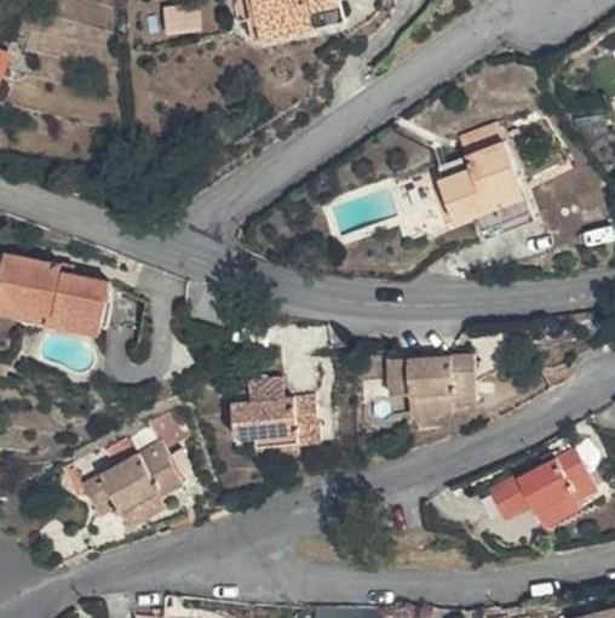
[(252,0),(262,38),(315,26),(310,7),(340,0),(339,0),(252,0)]
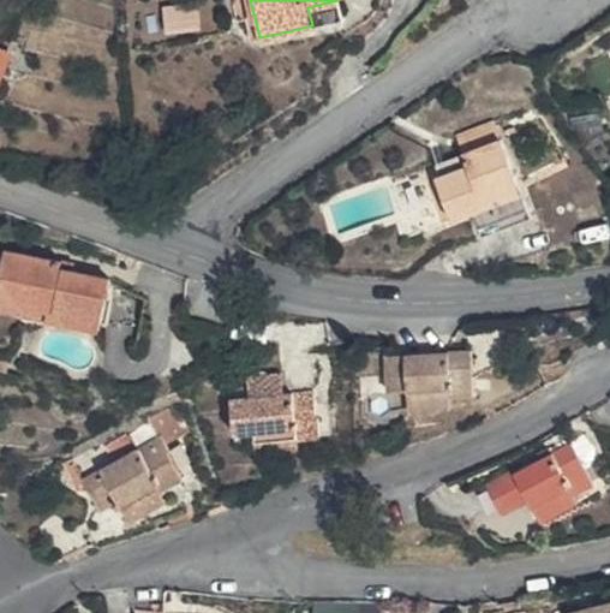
[(196,5),(162,9),(166,34),(199,29),(196,5)]
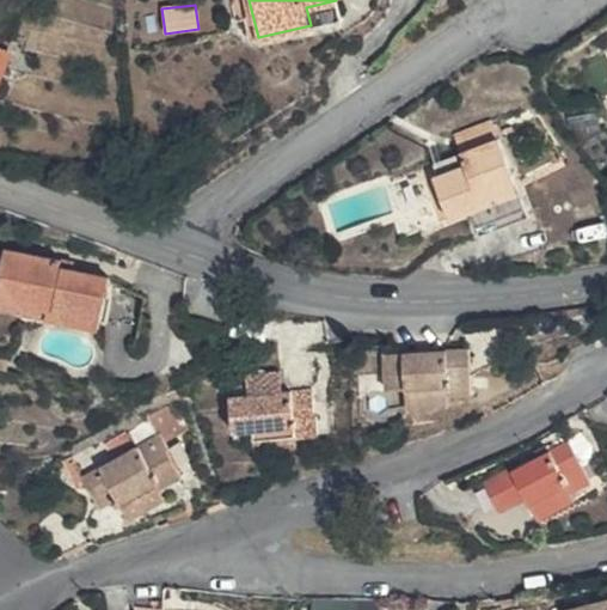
[(433,163),(454,220),(474,213),(477,221),(523,203),(497,138),(433,163)]
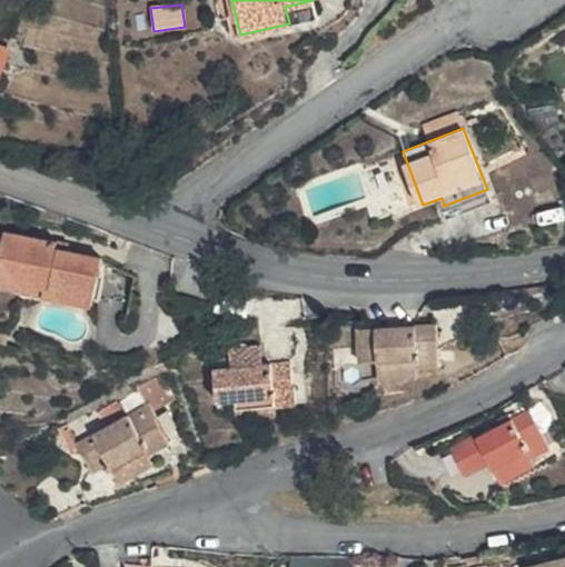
[(492,200),(487,189),(444,206),(449,217),(492,200)]
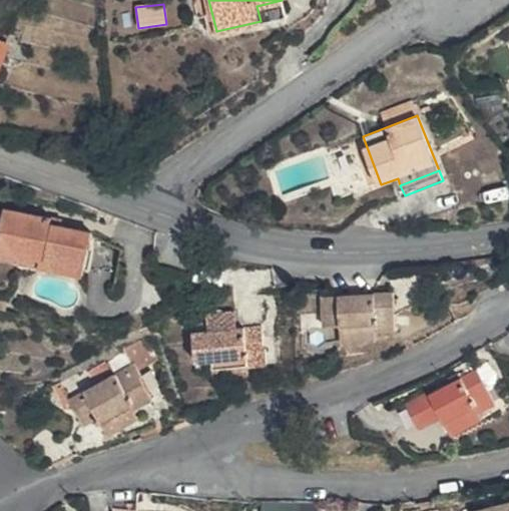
[(47,217),(3,209),(0,226),(0,249),(37,259),(36,267),(81,275),(89,232),(46,224),(47,217)]
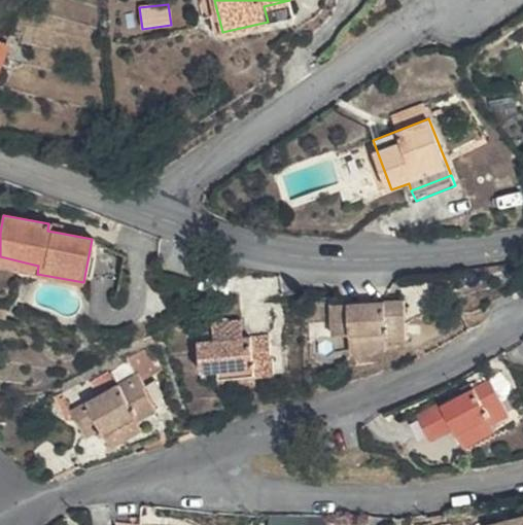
[(327,306),(330,337),(348,335),(349,349),(385,347),(384,340),(404,339),(401,301),(327,306)]
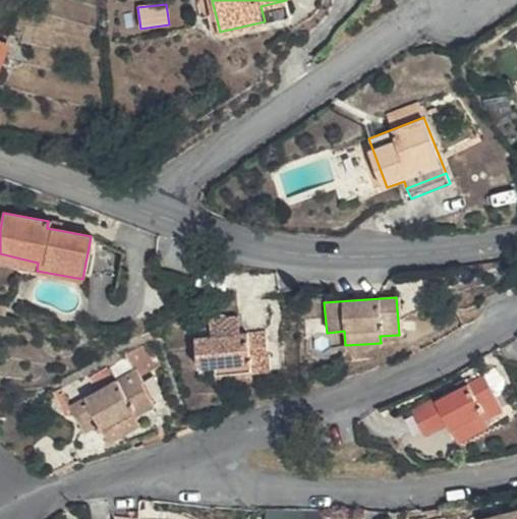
[(208,318),(210,339),(193,341),(196,368),(212,366),(214,386),(250,382),(249,372),(269,370),(268,358),(262,359),(259,333),(238,335),(236,314),(208,318)]
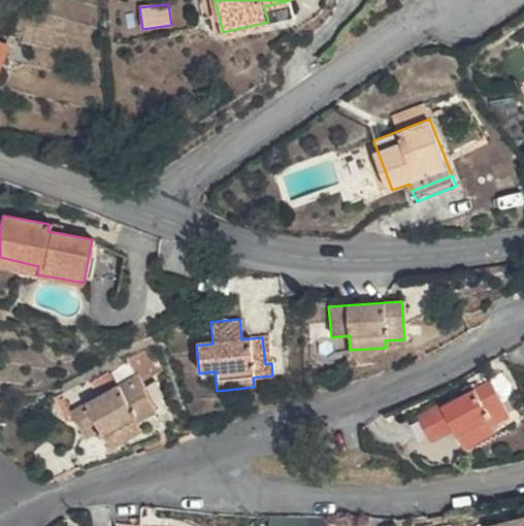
[(74,411),(89,437),(103,430),(106,437),(154,413),(142,391),(148,388),(140,375),(74,411)]
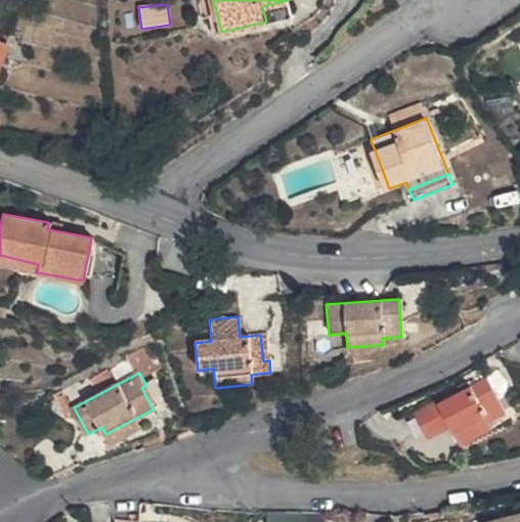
[(438,404),(460,443),(503,421),(483,381),(438,404)]
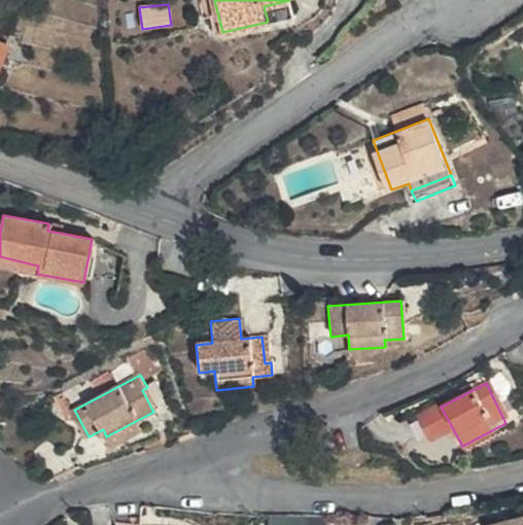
[(522,524),(522,513),(480,524),(522,524)]
